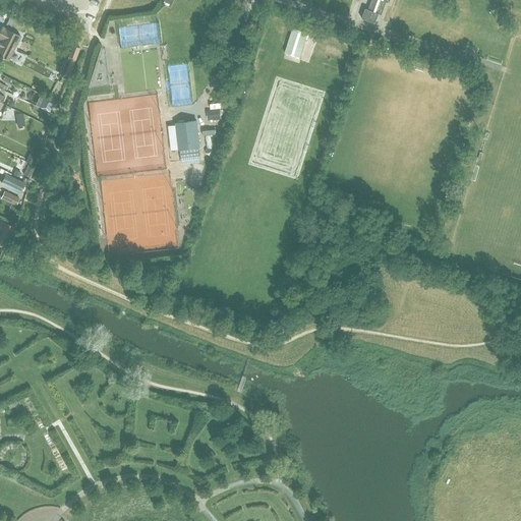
[(371,0),(368,10),(365,9),(361,19),(375,24),(379,14),(382,15),(387,2),(389,3),(390,0),(371,0)]
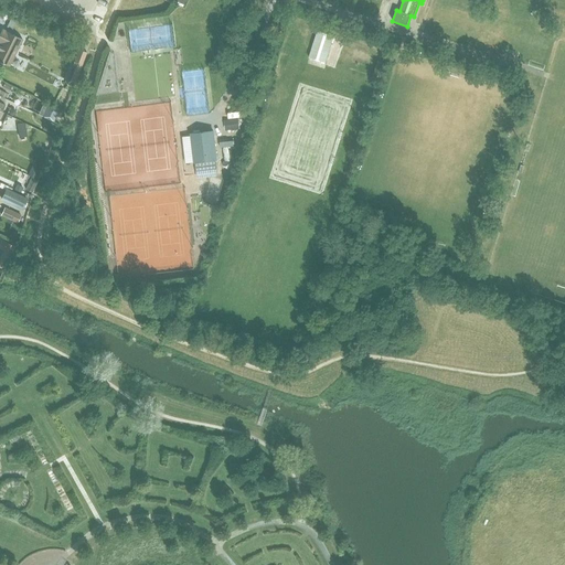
[(0,61),(8,66),(22,39),(1,29),(0,31),(0,61)]
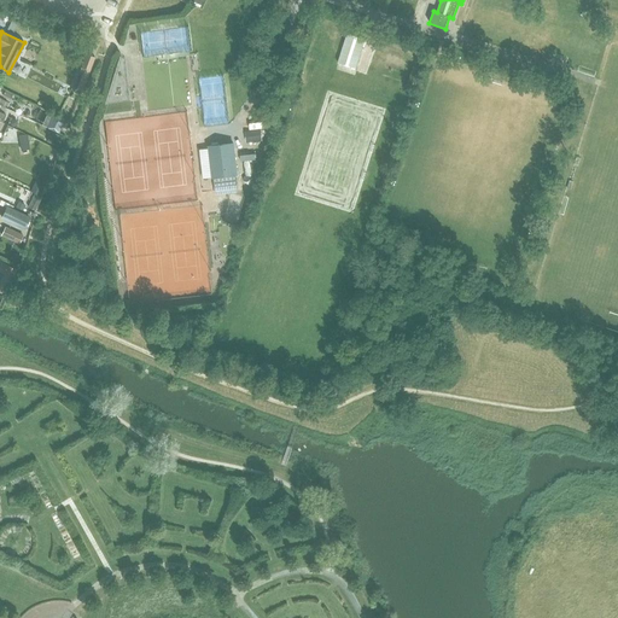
[(355,69),(365,40),(347,34),(338,63),(355,69)]
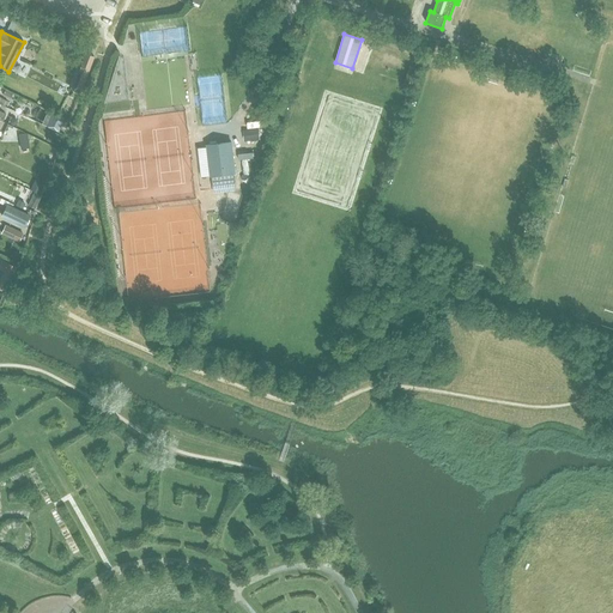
[(84,54),(71,87),(80,91),(92,58),(84,54)]
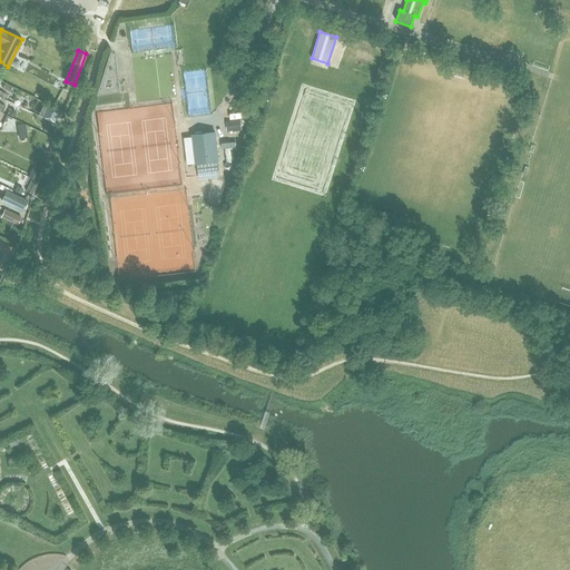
[(48,106),(42,118),(53,123),(59,111),(48,106)]
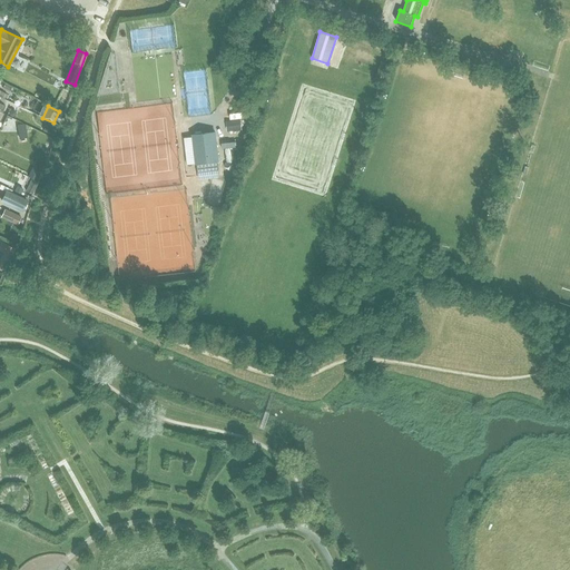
[(227,121),(228,131),(242,129),(241,120),(227,121)]
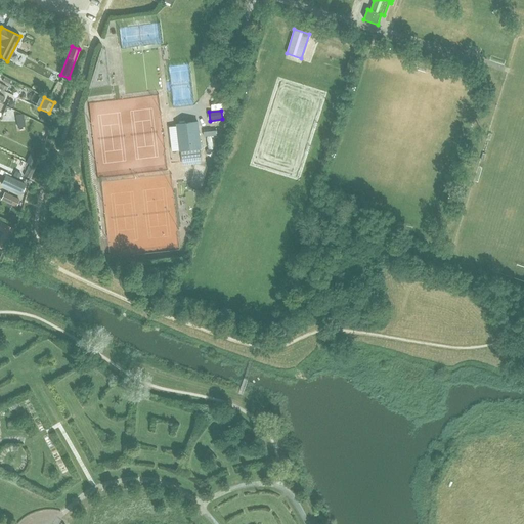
[(43,113),(39,121),(48,125),(51,117),(43,113)]
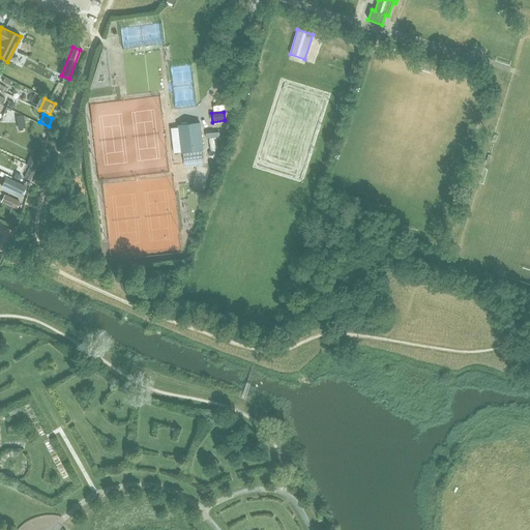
[(15,116),(18,128),(25,127),(23,115),(15,116)]
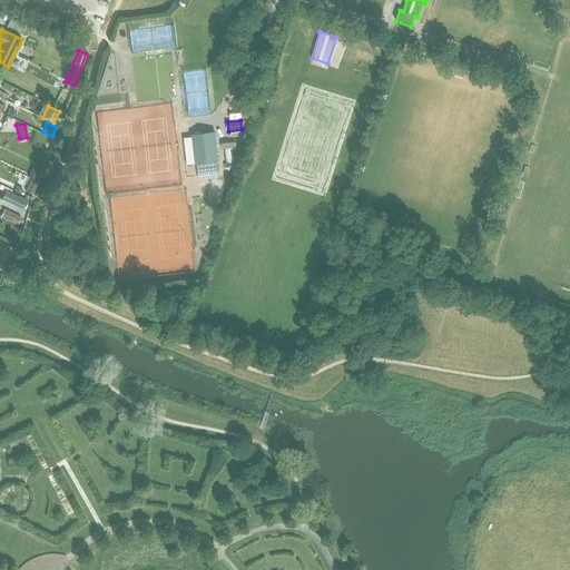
[(217,160),(218,160),(215,133),(193,135),(196,164),(197,173),(218,170),(217,160)]
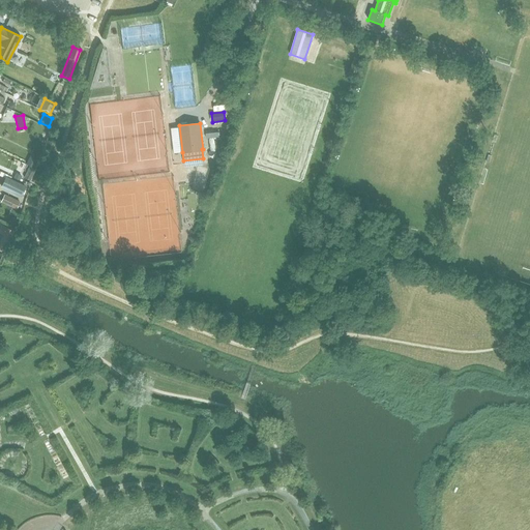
[(45,145),(36,142),(26,164),(33,168),(45,145)]
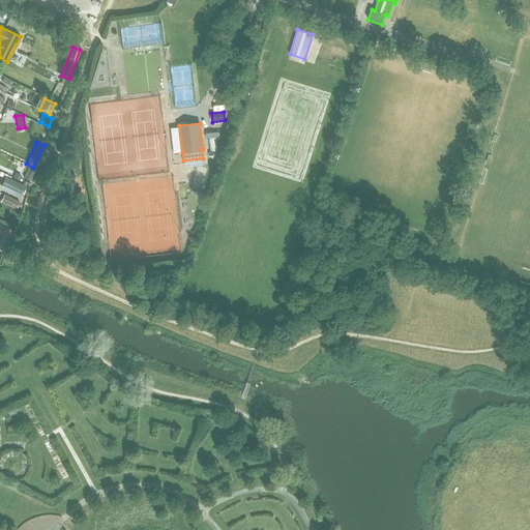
[(29,166),(24,177),(30,180),(35,169),(29,166)]
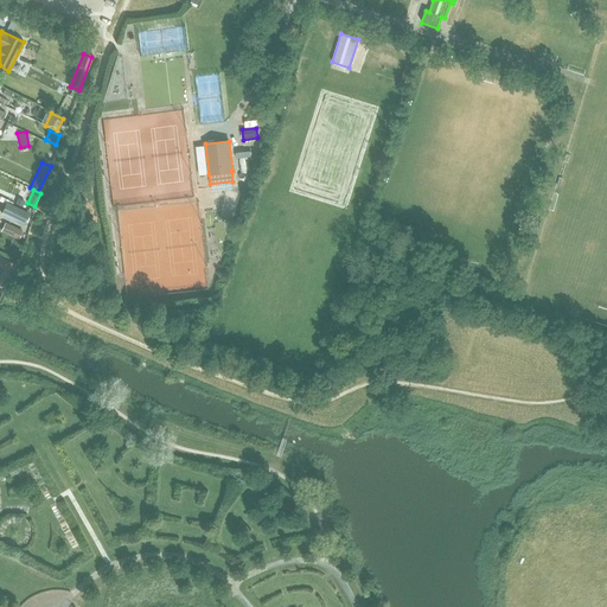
[(29,212),(6,202),(0,213),(23,225),(29,212)]
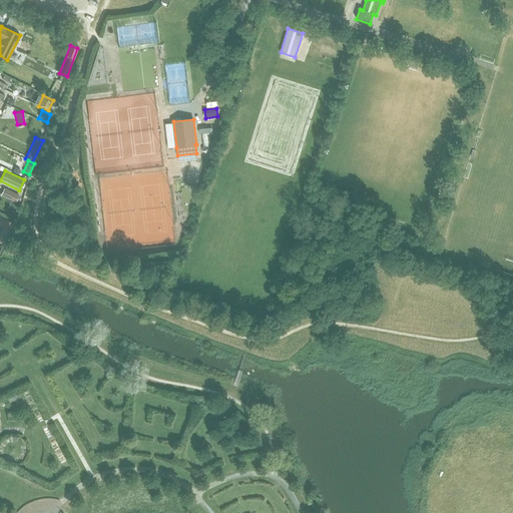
[(4,188),(0,195),(15,202),(19,195),(13,192),(4,187),(4,188)]
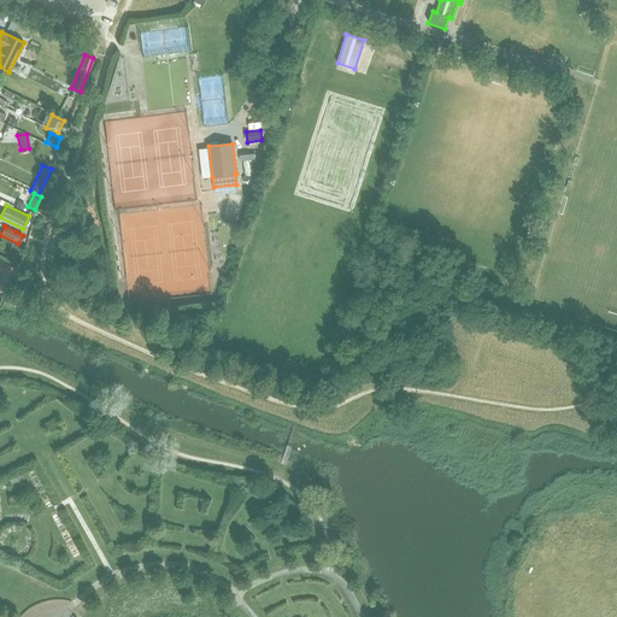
[(4,250),(1,254),(15,262),(17,257),(4,250)]
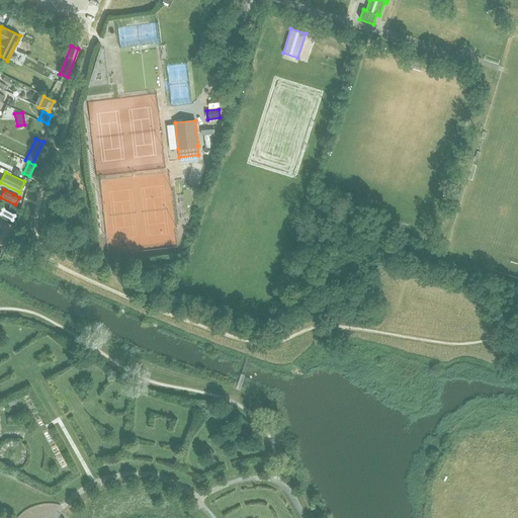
[(0,221),(0,220),(0,228),(3,229),(0,236),(0,243),(5,245),(12,227),(9,225),(0,221)]
